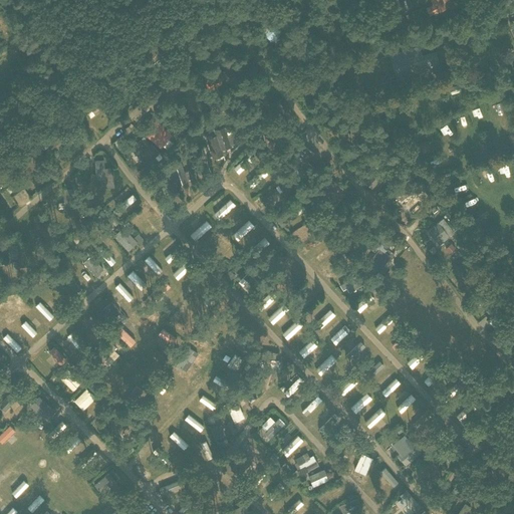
[(432,0),(434,5),(427,8),(430,14),(438,11),(447,7),(444,0),(432,0)]
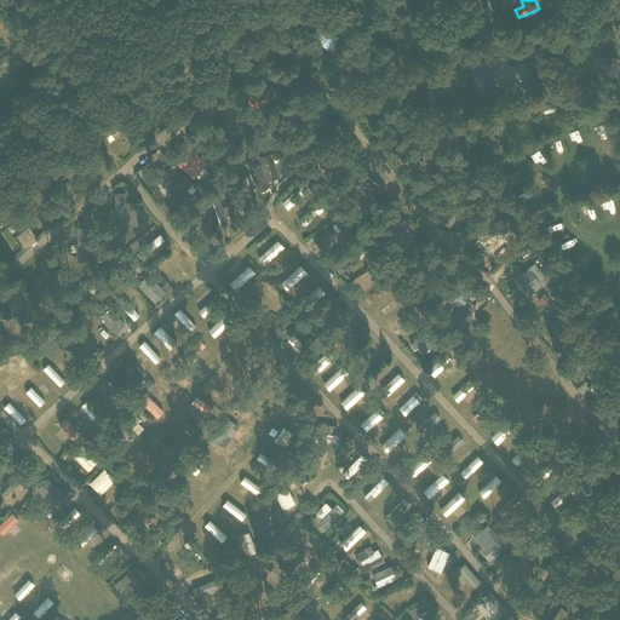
[(259,4),(250,10),(260,28),(270,22),(259,4)]
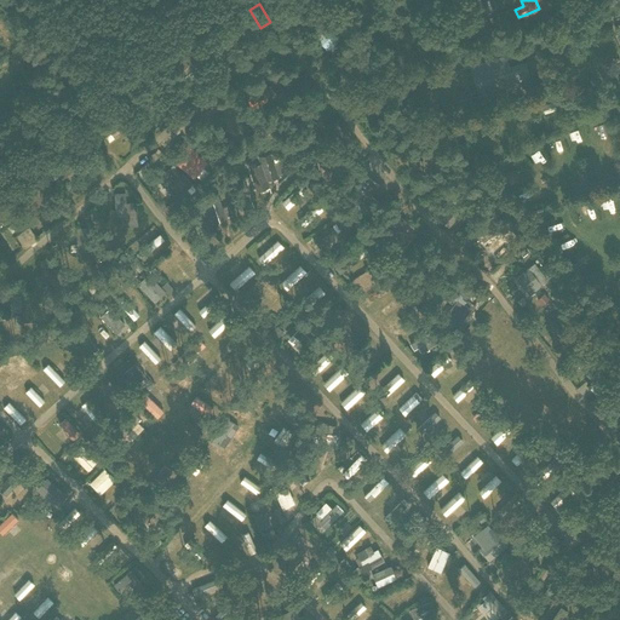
[(329,24),(327,26),(319,34),(332,49),(343,39),(329,24)]
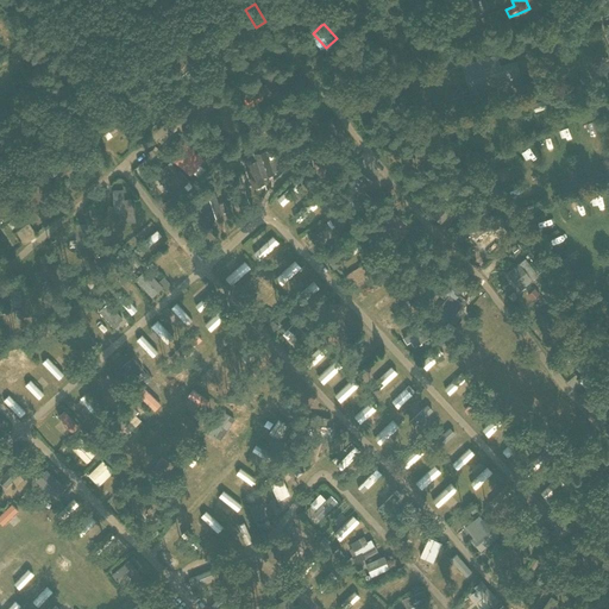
[(218,32),(219,35),(225,45),(238,38),(232,25),(218,32)]
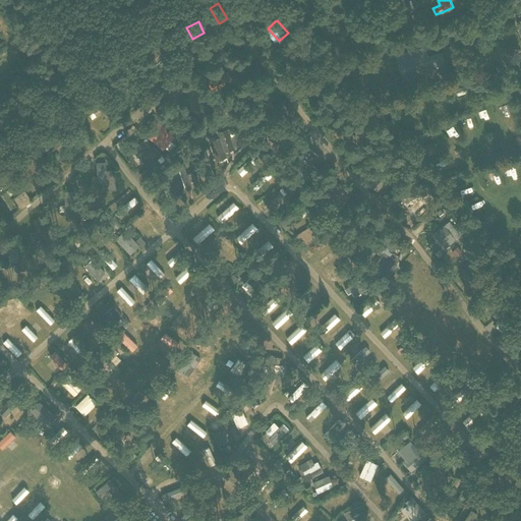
[(157,61),(168,52),(161,43),(149,52),(157,61)]
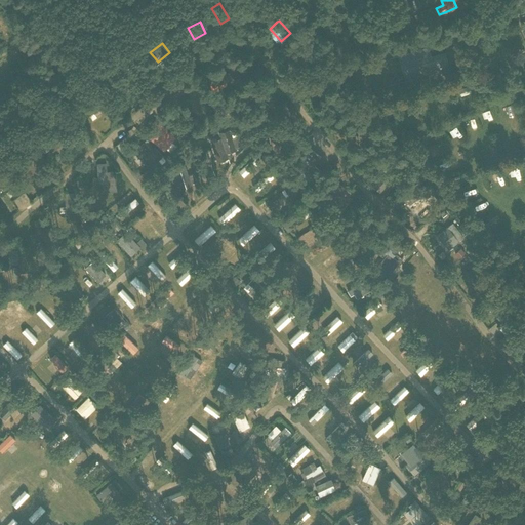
[(303,45),(293,53),(305,67),(314,58),(303,45)]
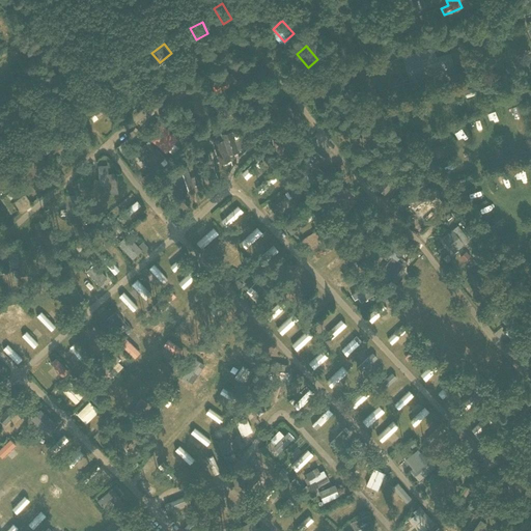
[(220,82),(222,86),(235,80),(233,76),(236,74),(233,66),(226,70),(227,74),(222,77),(223,80),(220,82)]
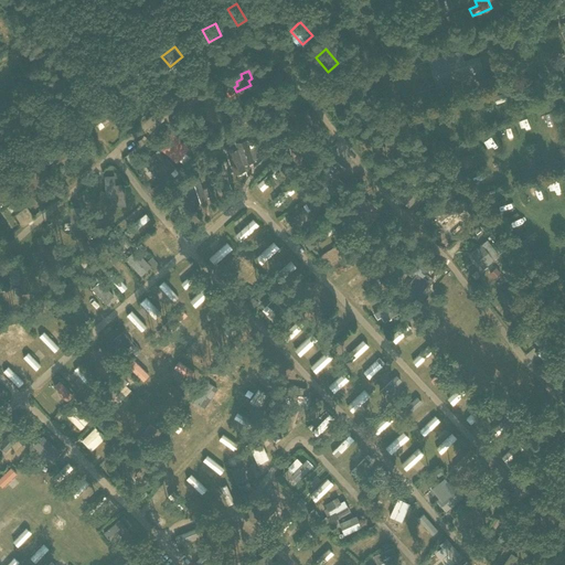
[(145,80),(136,86),(147,103),(157,96),(145,80)]
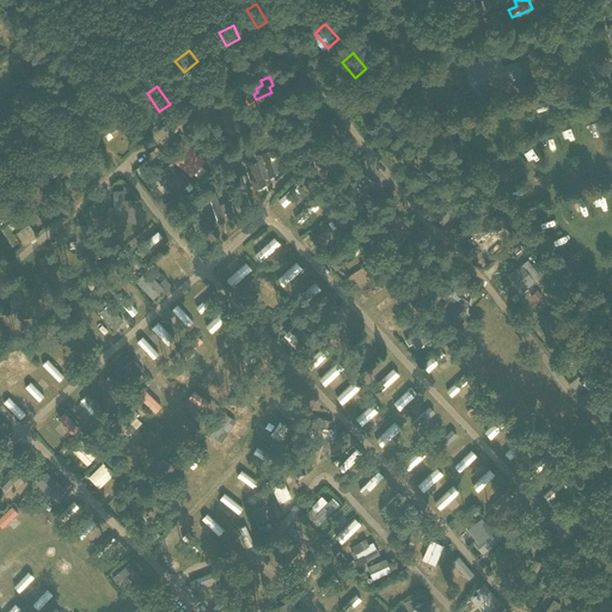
[(313,106),(300,97),(292,109),(299,114),(306,117),(313,106)]
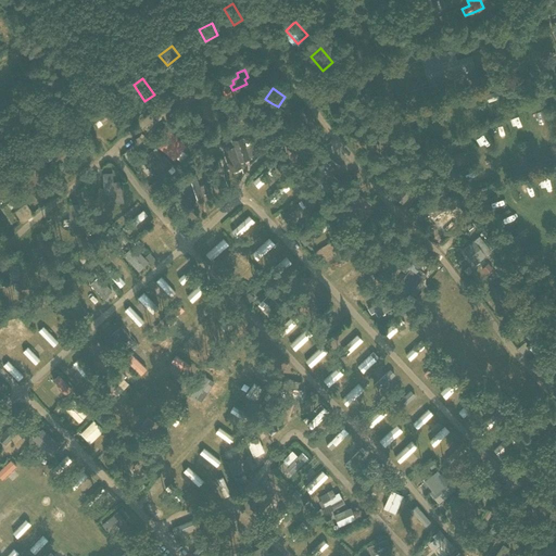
[(285,112),(278,106),(272,103),(265,113),(277,122),(285,112)]
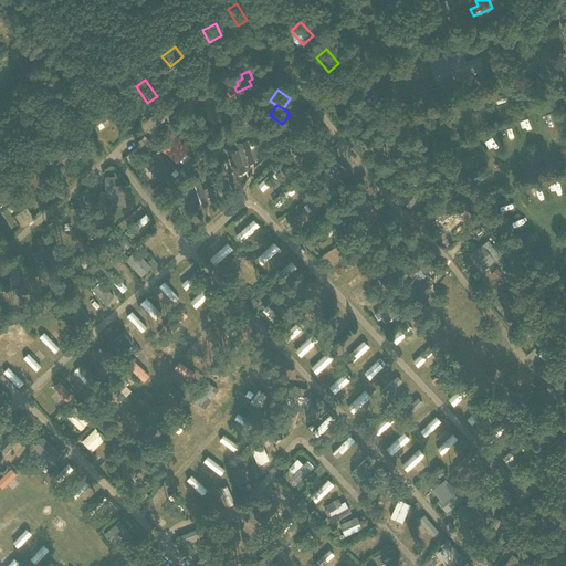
[(505,139),(514,136),(510,126),(501,129),(505,139)]
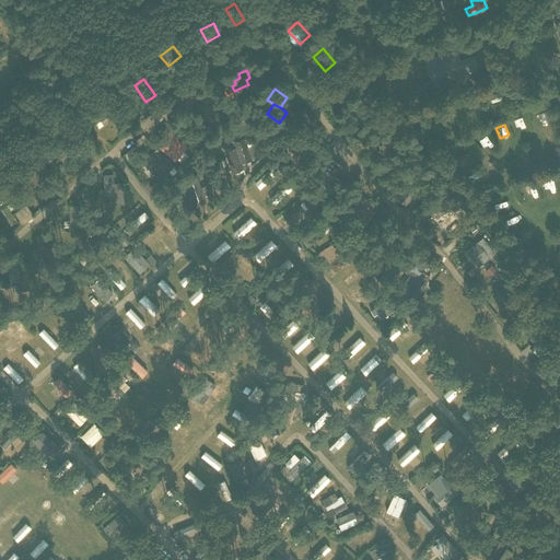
[(395,140),(383,126),(373,133),(386,148),(395,140)]
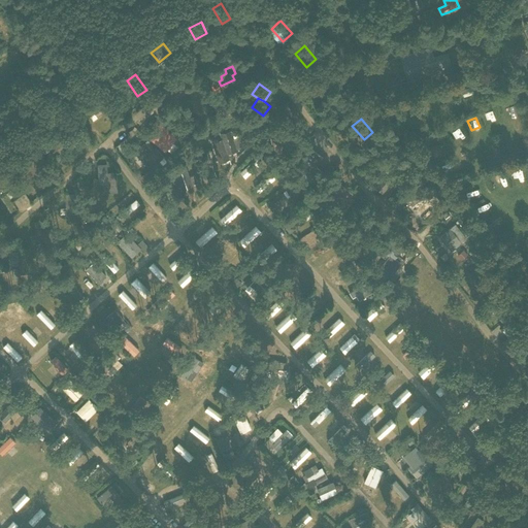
[(169,130),(157,120),(144,134),(165,152),(176,138),(168,131),(169,130)]
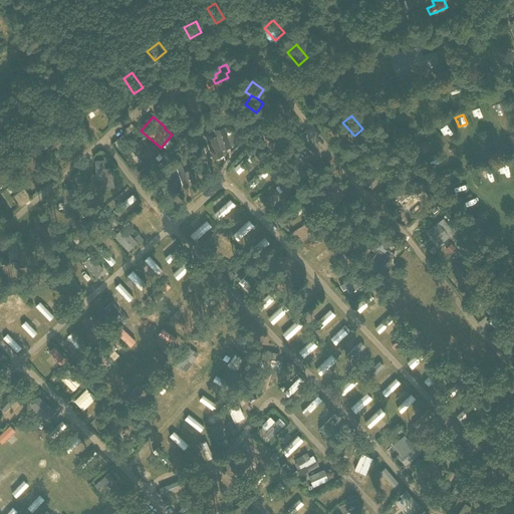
[(276,131),(282,134),(288,124),(277,116),(271,125),(276,131)]
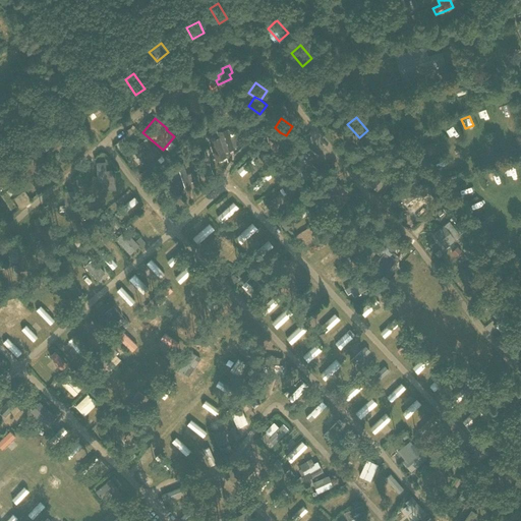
[(218,131),(224,150),(234,147),(228,127),(218,131)]
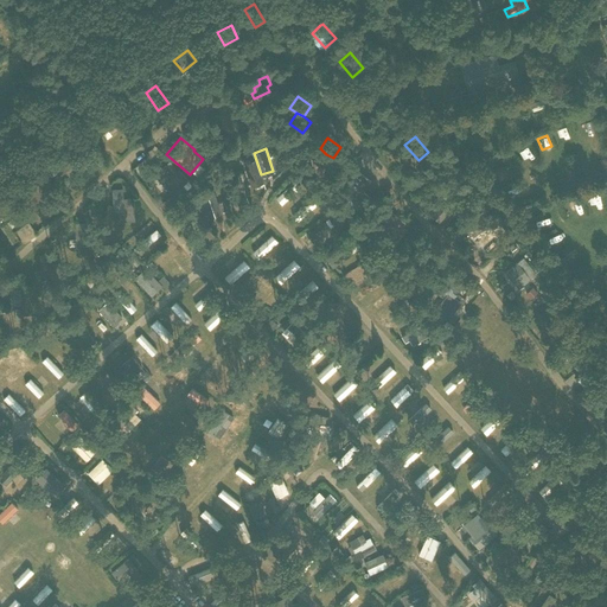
[(81,159),(74,151),(52,167),(59,176),(81,159)]
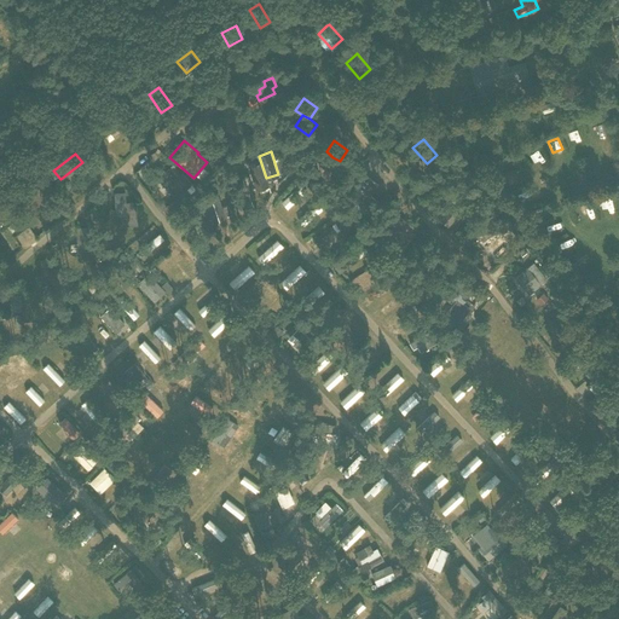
[(256,165),(249,167),(256,189),(267,185),(268,187),(270,186),(266,178),(259,156),(259,155),(254,156),(256,165)]
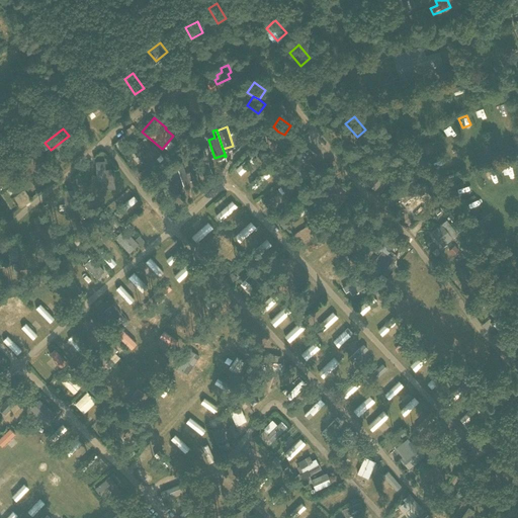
[(290,139),(284,135),(278,132),(272,141),(283,149),(290,139)]
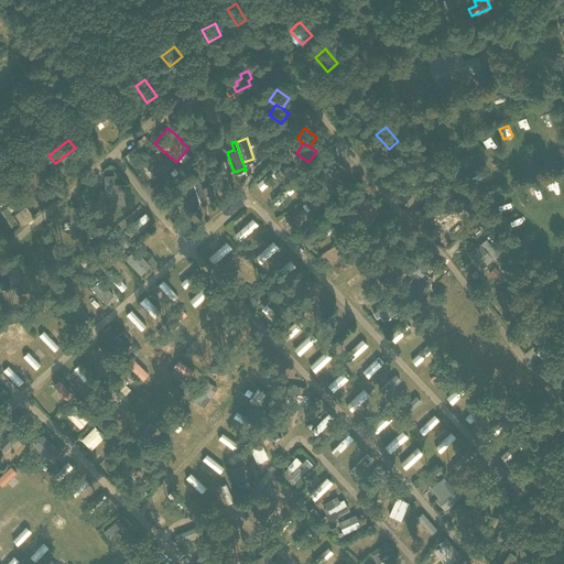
[(154,153),(143,163),(153,174),(152,175),(158,181),(161,177),(163,180),(172,171),(154,153)]
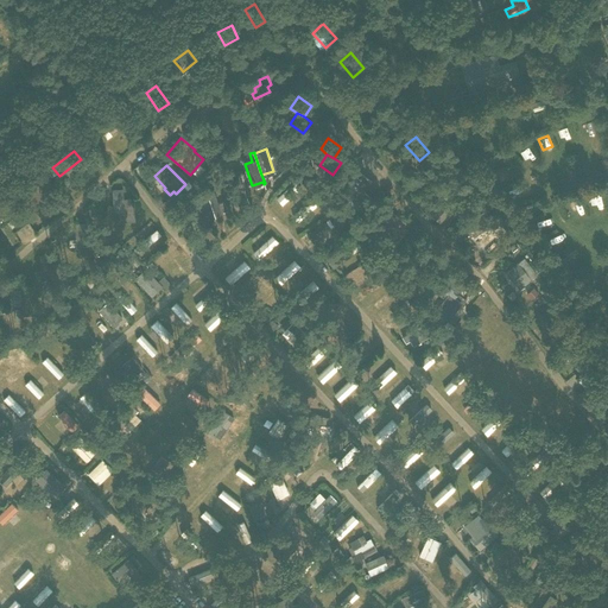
[(358,189),(363,192),(372,182),(359,172),(350,183),(358,189)]
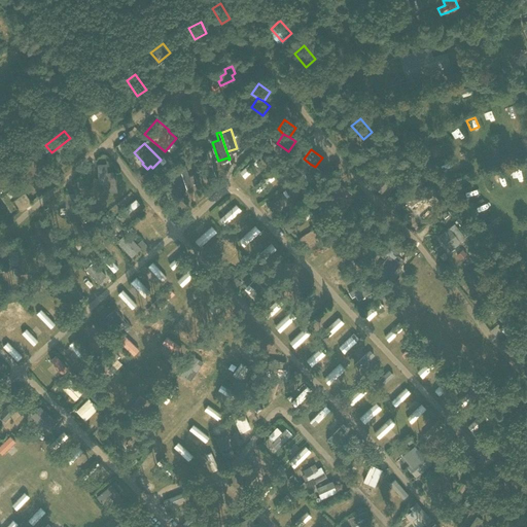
[(41,178),(49,172),(34,151),(21,162),(28,172),(33,168),(41,178)]
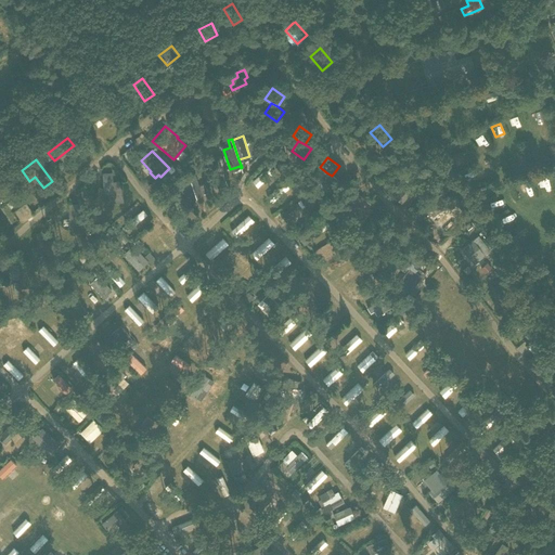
[(400,173),(408,181),(420,168),(412,162),(400,173)]
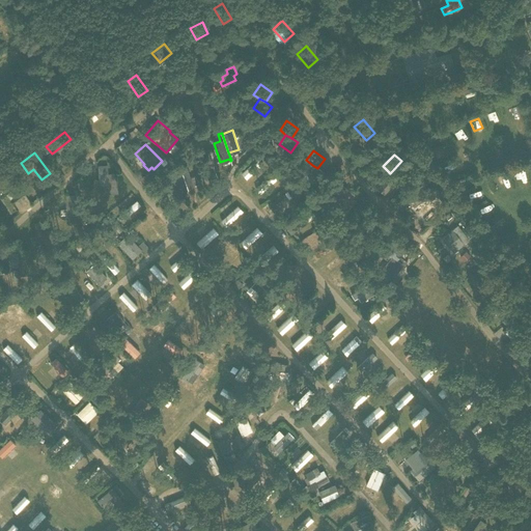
[(100,187),(109,187),(108,174),(107,165),(98,166),(100,187)]
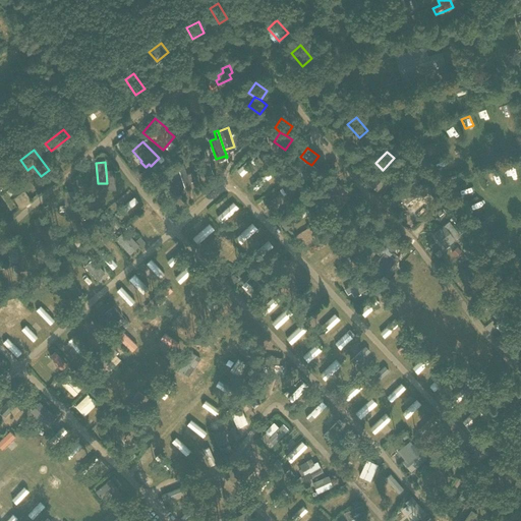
[(299,171),(310,179),(317,170),(311,165),(306,162),(299,171)]
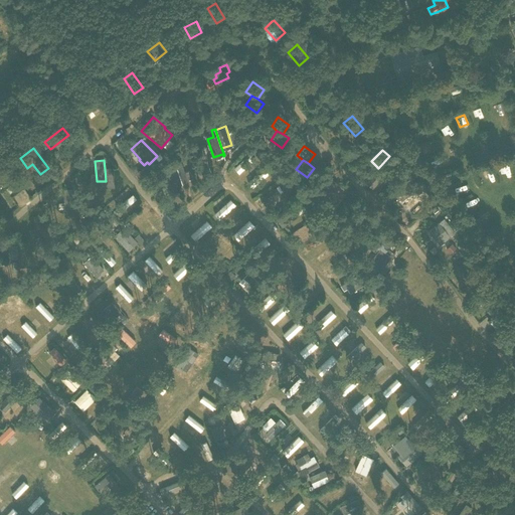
[(0,163),(0,181),(4,186),(12,180),(6,172),(10,170),(3,161),(0,163)]
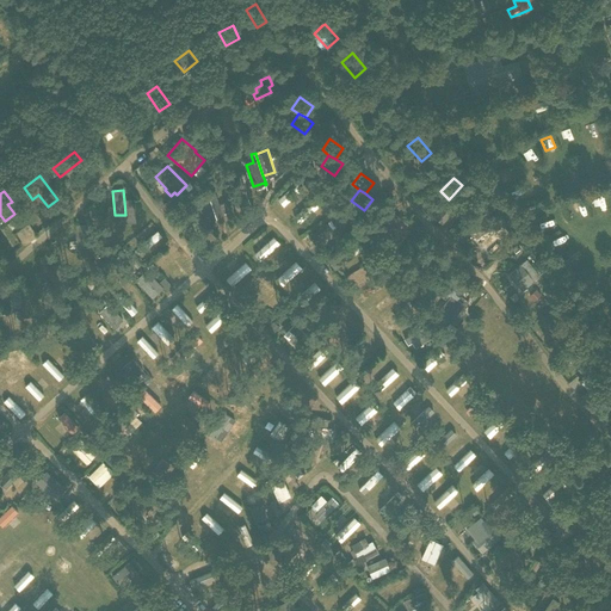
[(215,192),(203,197),(205,204),(209,213),(211,218),(229,213),(226,203),(220,204),(215,192)]
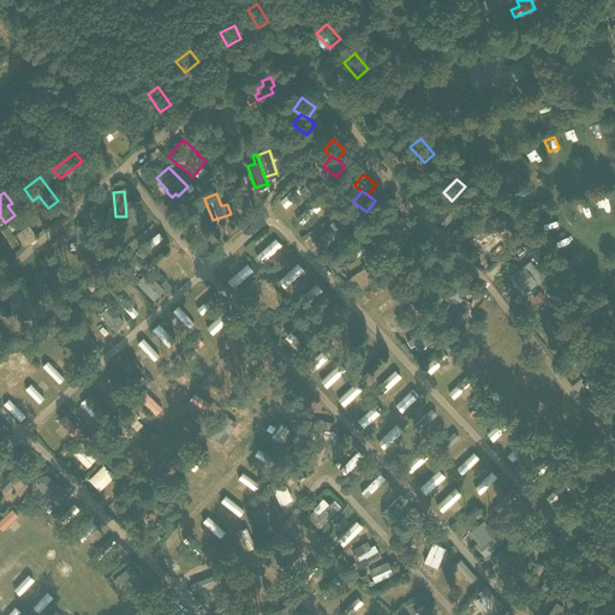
[(597,198),(599,210),(609,207),(607,196),(597,198)]
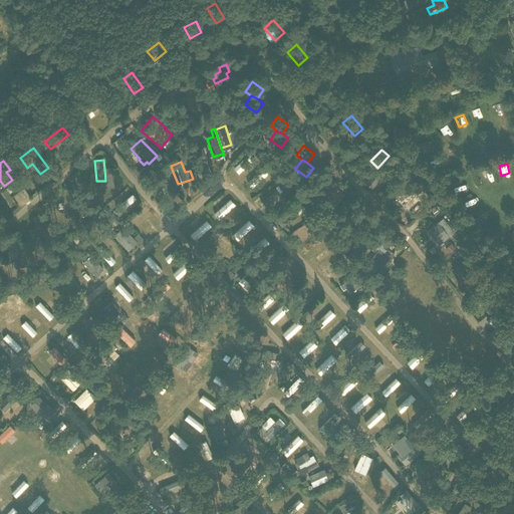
[(251,188),(268,173),(263,167),(246,182),(251,188)]
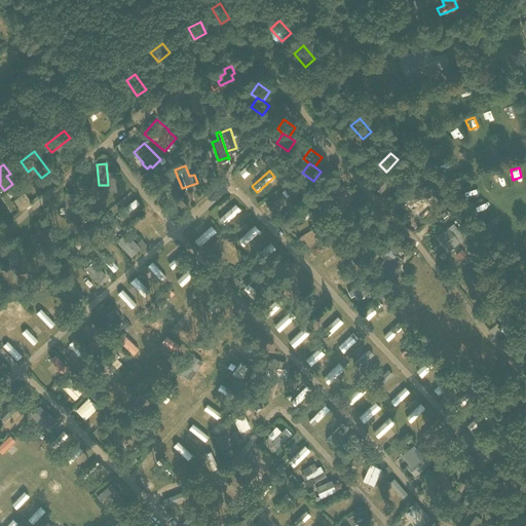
[(113,173),(107,173),(108,185),(108,193),(117,193),(116,176),(113,176),(113,173)]
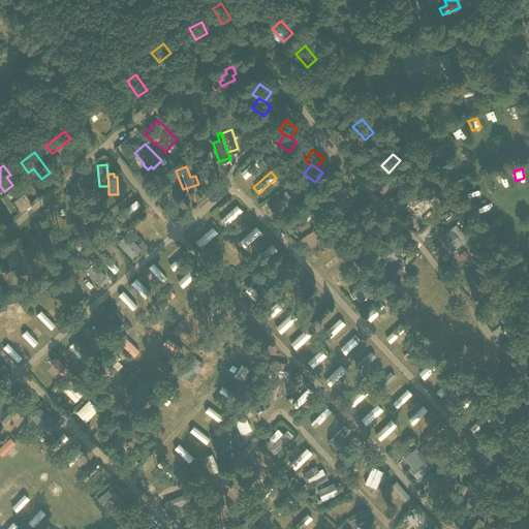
[(173,175),(174,178),(167,180),(172,191),(167,192),(169,199),(184,194),(184,196),(185,196),(183,189),(182,188),(181,184),(178,177),(175,179),(173,175)]
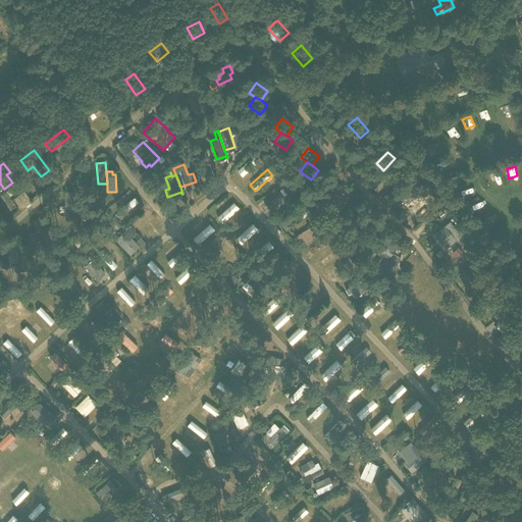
[(488,174),(490,186),(500,184),(498,172),(488,174)]
